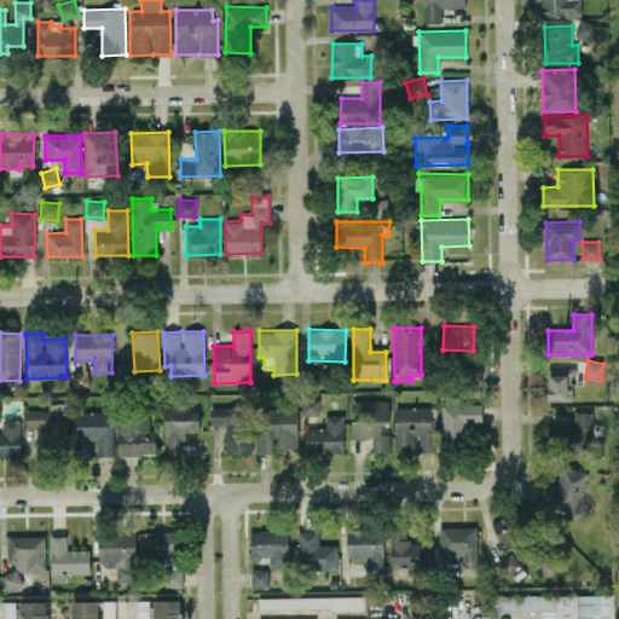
[(549,368),(549,400),(574,400),(574,368),(549,368)]
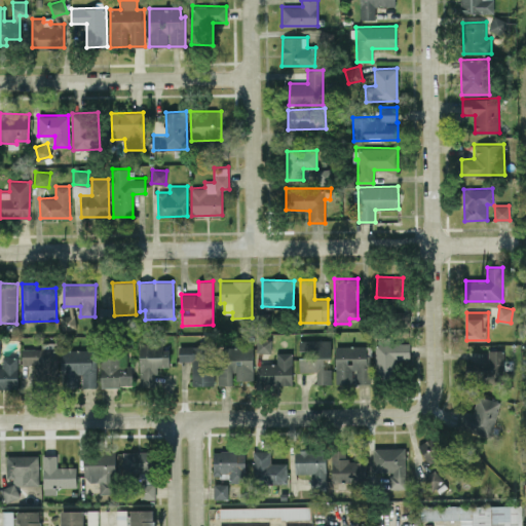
[(61,330),(75,329),(75,315),(61,315),(61,330)]
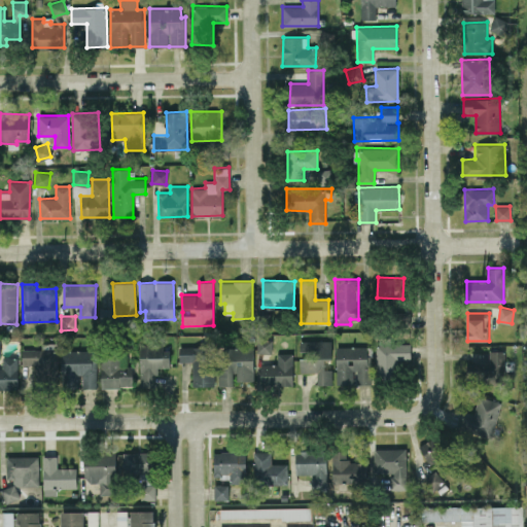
[(273,338),(258,338),(257,353),(272,353),(273,338)]
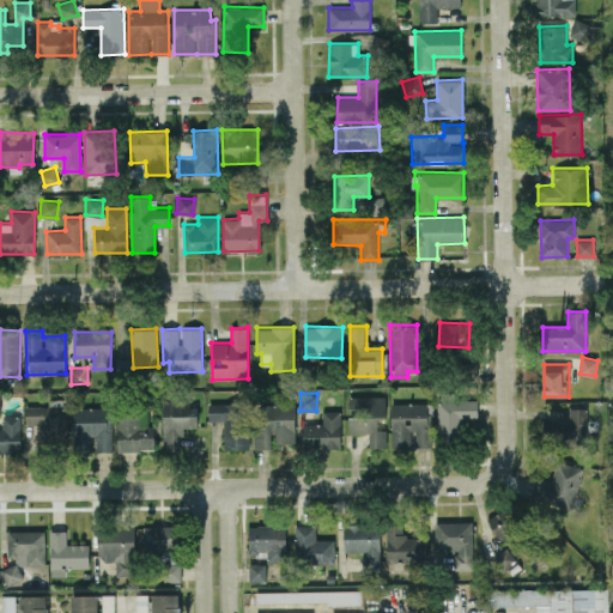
[(386,396),(350,396),(350,414),(349,414),(349,434),(369,434),(369,448),(387,447),(386,430),(377,430),(377,416),(386,416),(386,396)]
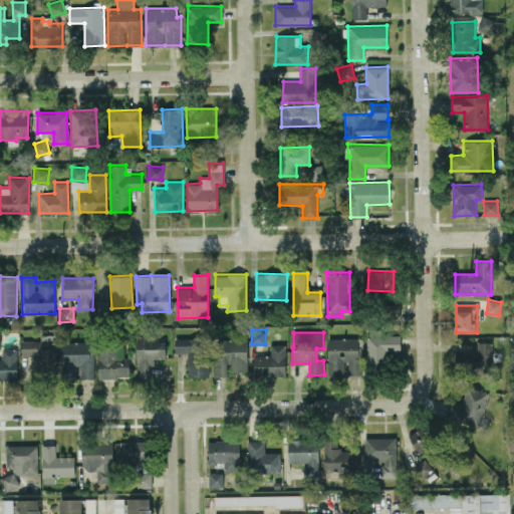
[(40,340),(21,340),(22,355),(34,355),(34,376),(55,376),(55,334),(40,334),(40,340)]
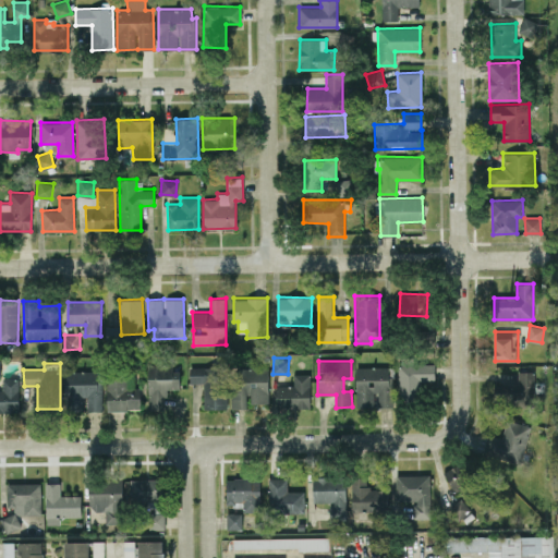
[(148,364),(148,410),(166,410),(166,389),(178,389),(178,364),(148,364)]
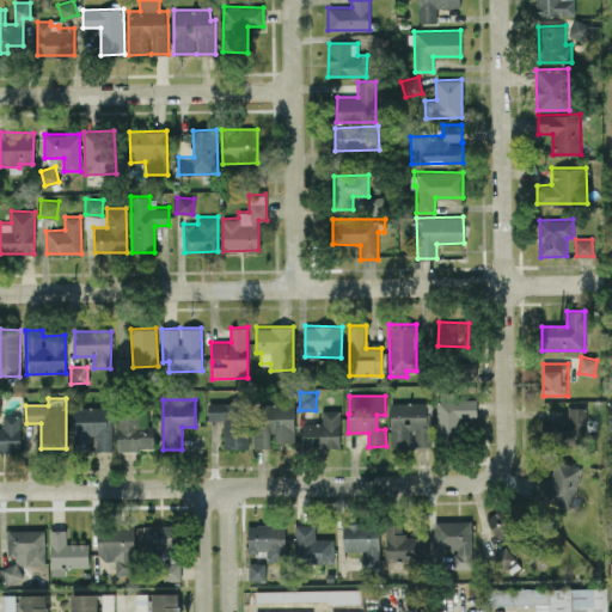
[(477,399),(438,399),(436,435),(461,436),(461,417),(477,418),(477,399)]
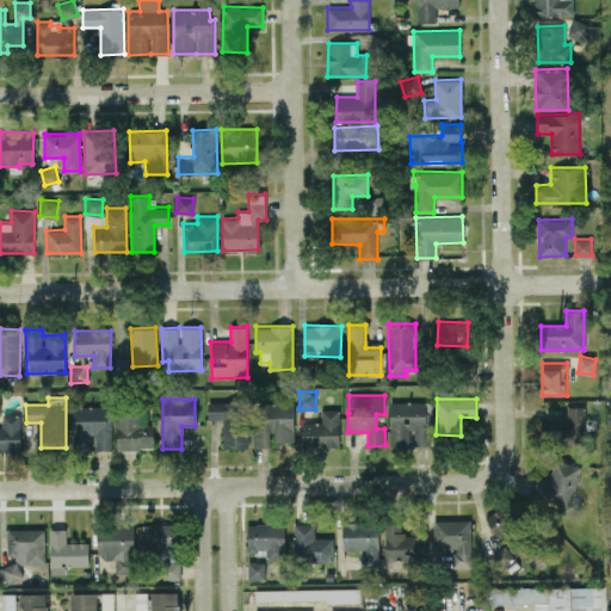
[(208,402),(208,420),(222,420),(223,448),(251,448),(251,402),(208,402)]
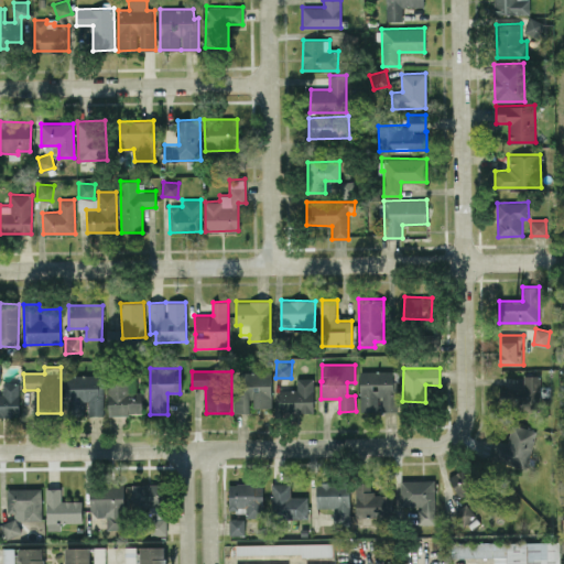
[(271,371),(236,372),(236,413),(251,412),(251,408),(272,408),(271,371)]
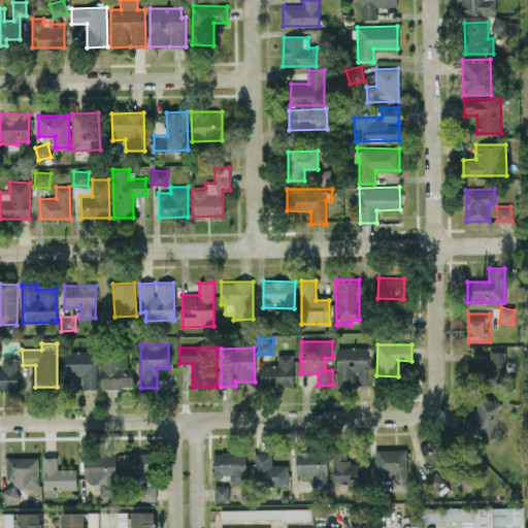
[(62,389),(97,388),(96,360),(93,360),(93,351),(61,352),(62,389)]
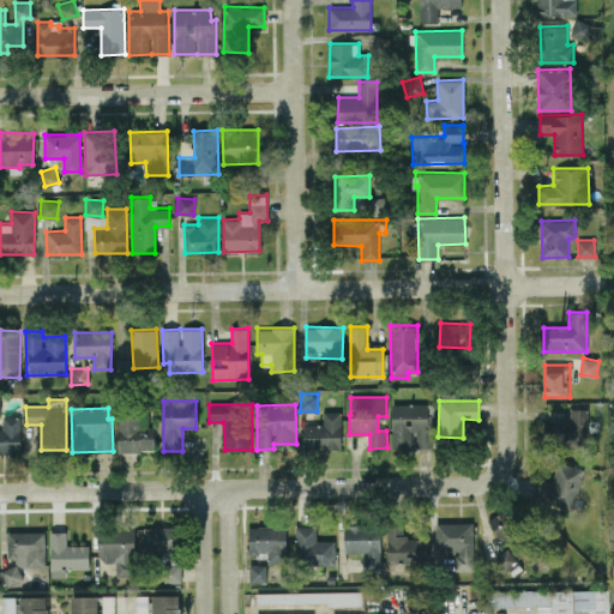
[(546,423),(546,439),(589,437),(588,408),(570,409),(571,422),(546,423)]
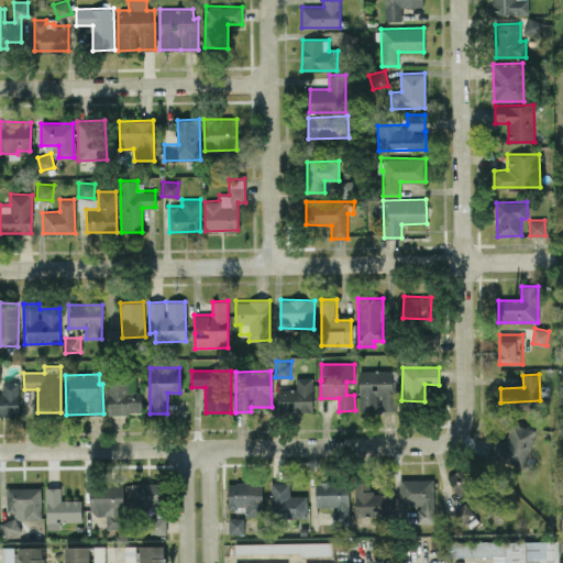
[(109,415),(142,414),(141,392),(135,392),(135,376),(107,377),(109,415)]
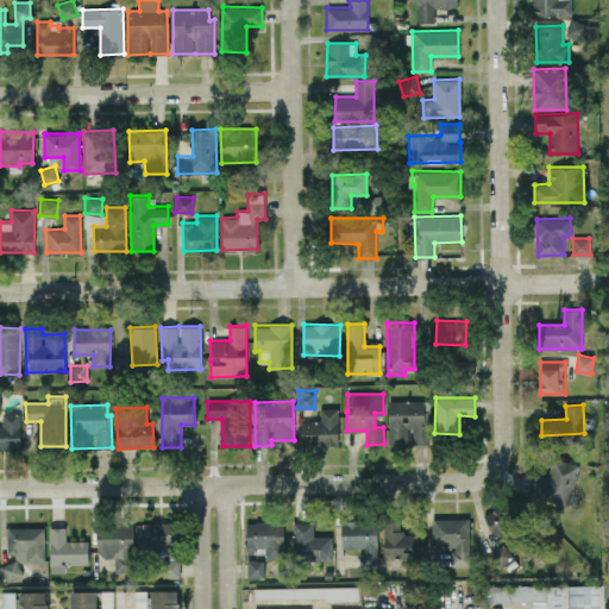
[(339,408),(321,408),(321,421),(302,421),(301,444),(338,445),(339,408)]
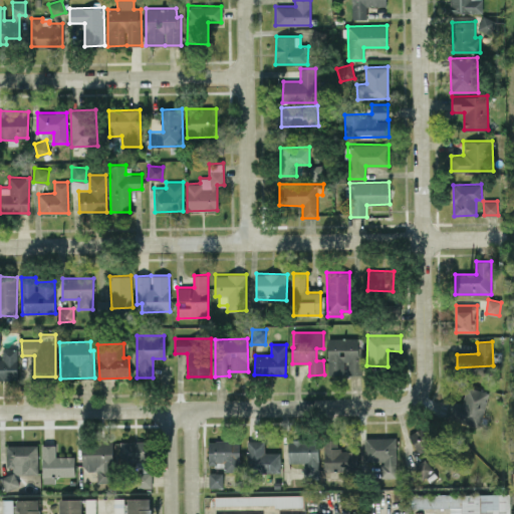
[(0,379),(17,379),(18,348),(3,348),(3,359),(0,359),(0,379)]
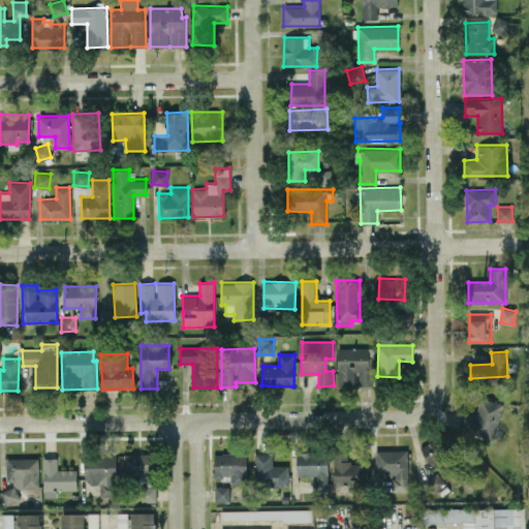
[(494,439),(503,403),(478,397),(472,418),(463,415),(459,430),(494,439)]
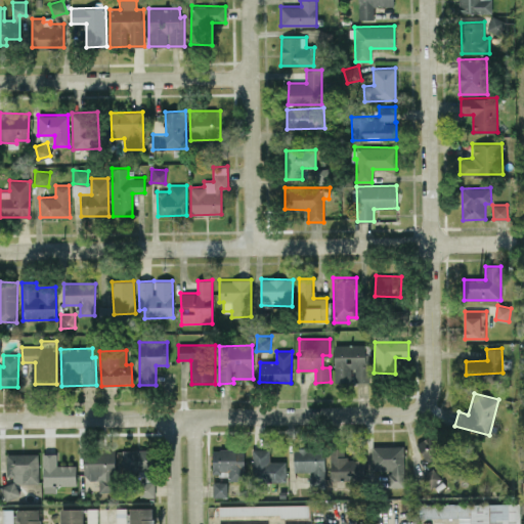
[(425,460),(441,453),(434,435),(418,442),(425,460)]
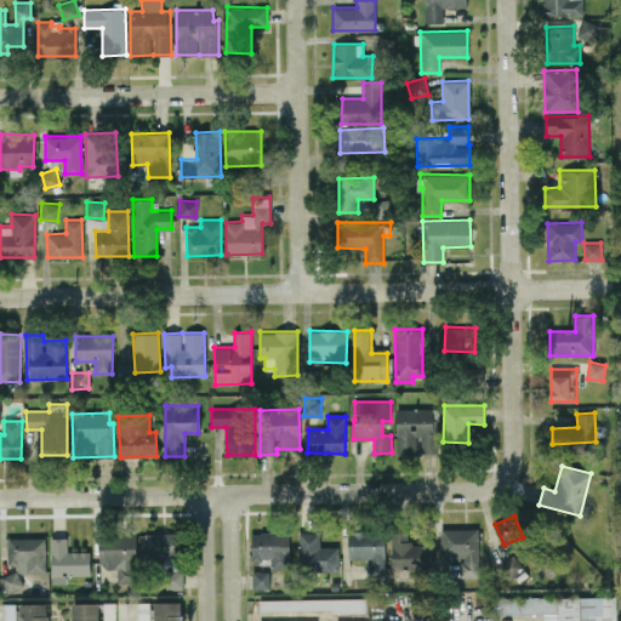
[(479,576),(478,528),(440,529),(442,557),(461,557),(461,577),(479,576)]
